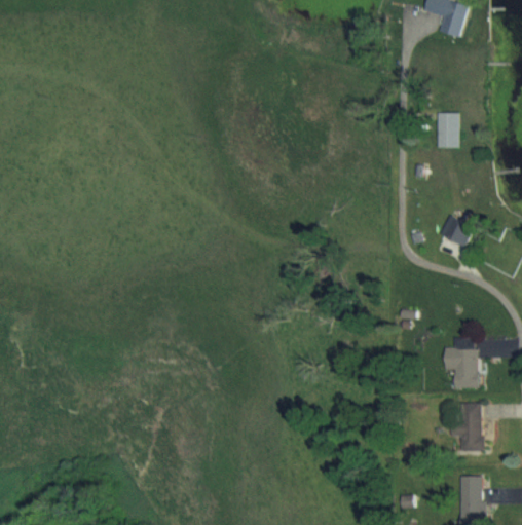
[(425,1),(425,12),(442,12),(442,34),(462,34),(462,1),(425,1)]
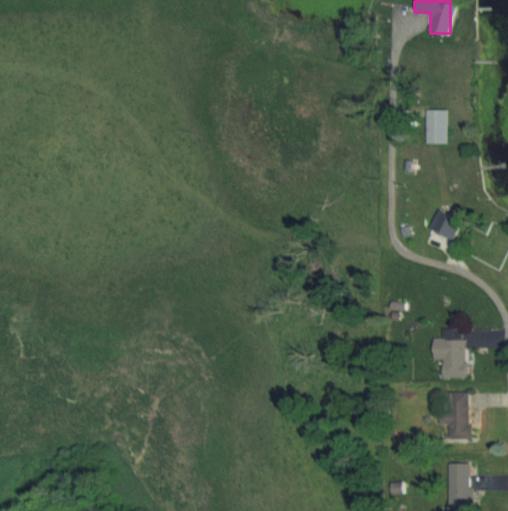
[(422,143),(444,143),(444,110),(422,110),(422,143)]
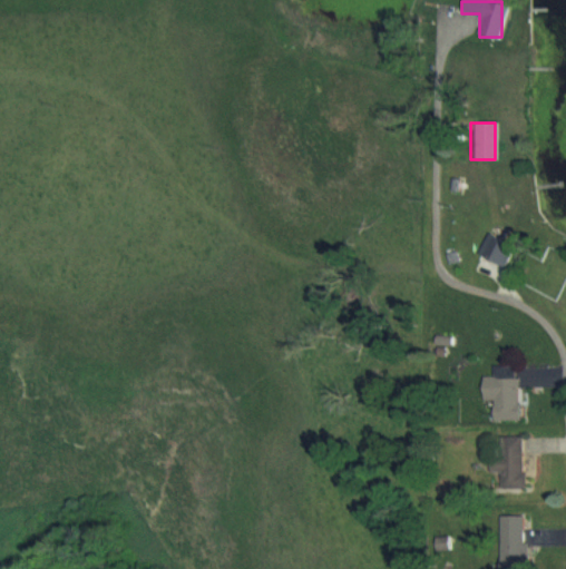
[(501,267),(513,246),(486,233),(475,253),(501,267)]
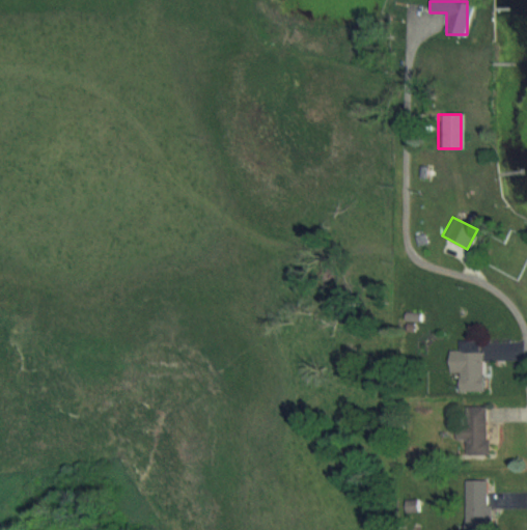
[(460,372),(460,391),(483,391),(482,341),(461,341),(461,351),(450,351),(451,373),(460,372)]
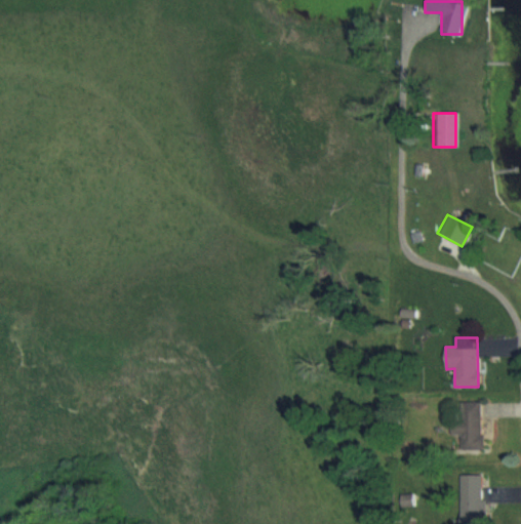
[(461,435),(461,450),(481,450),(481,402),(452,402),(452,435),(461,435)]
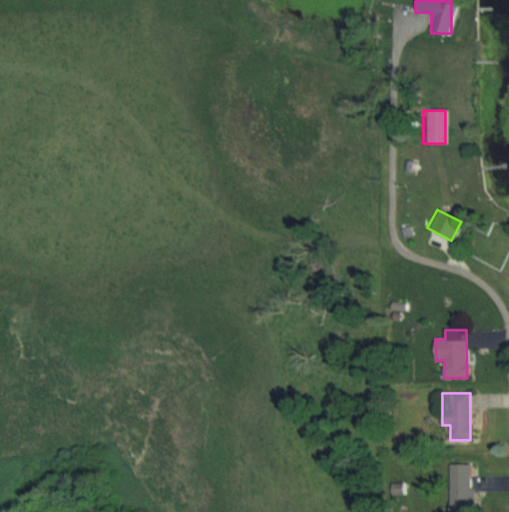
[(449,465),(450,511),(473,511),(472,464),(449,465)]
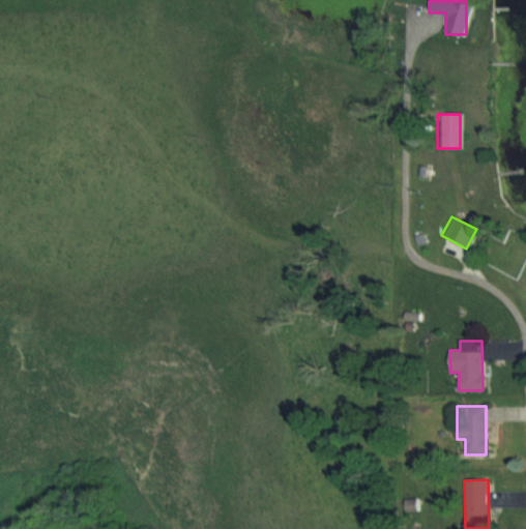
All buildings are outlined.
